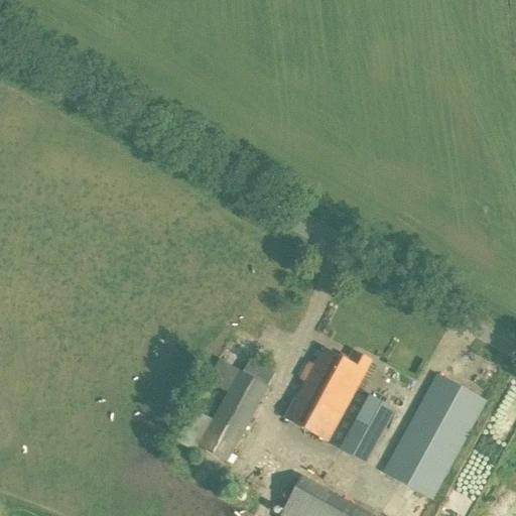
[(349,364),(324,350),(314,366),(308,362),(299,380),(305,383),(285,419),(328,443),(372,362),(355,353),(349,364)]
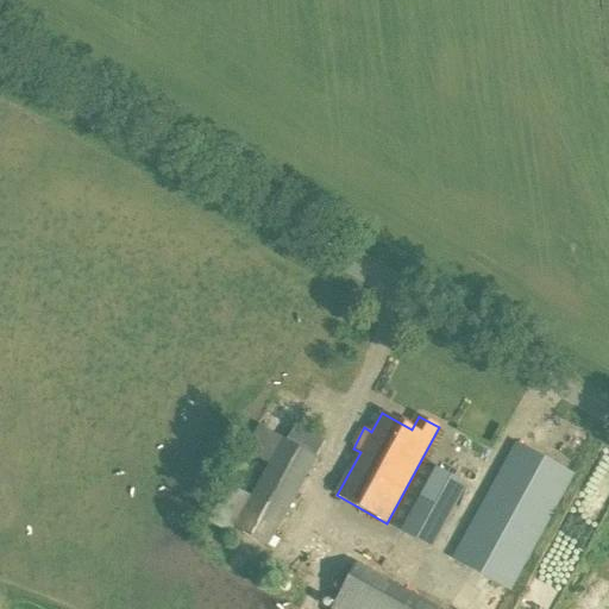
[(271,548),(318,457),(259,425),(245,451),(268,465),(234,528),(271,548)]
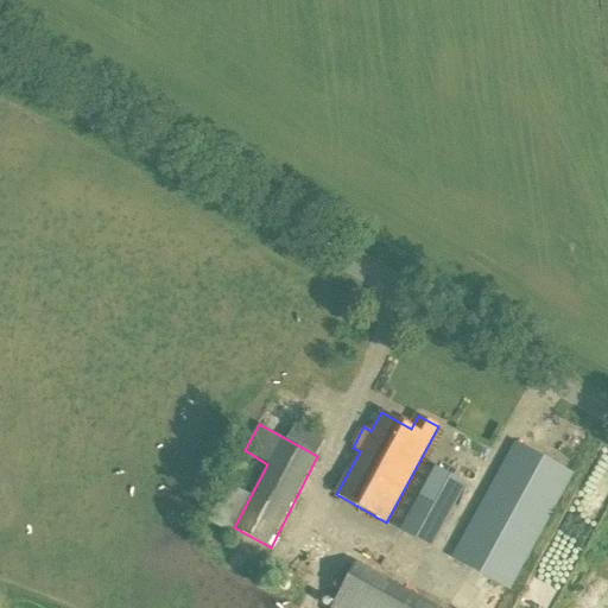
[(511,594),(575,473),(515,442),(453,558),(511,594)]
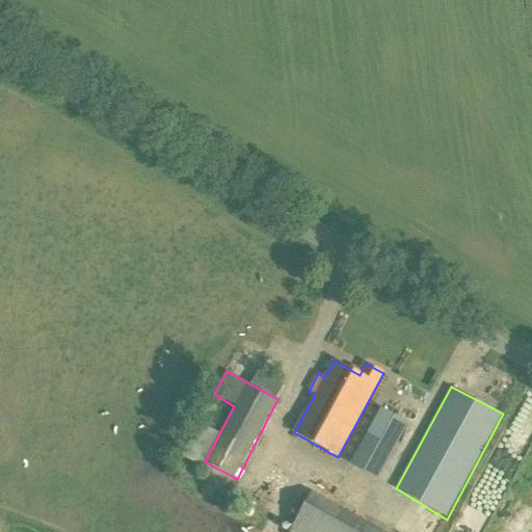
[(379,480),(408,423),(382,409),(351,464),(379,480)]
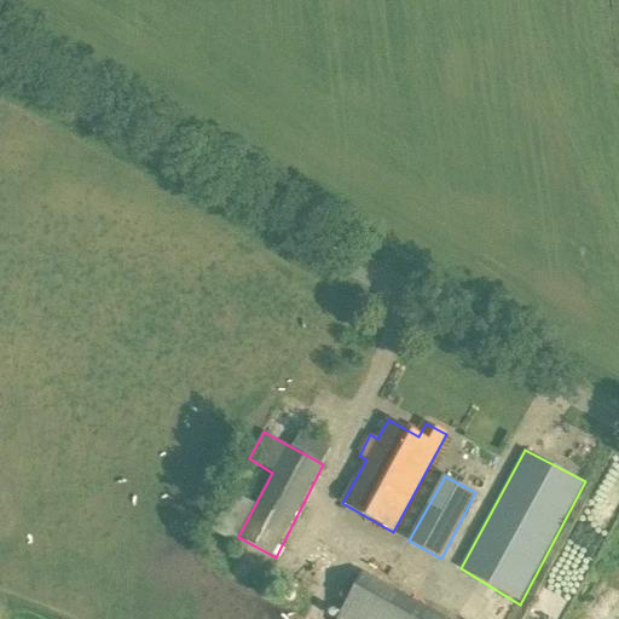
[(450,618),(366,573),(336,618),(450,618)]
